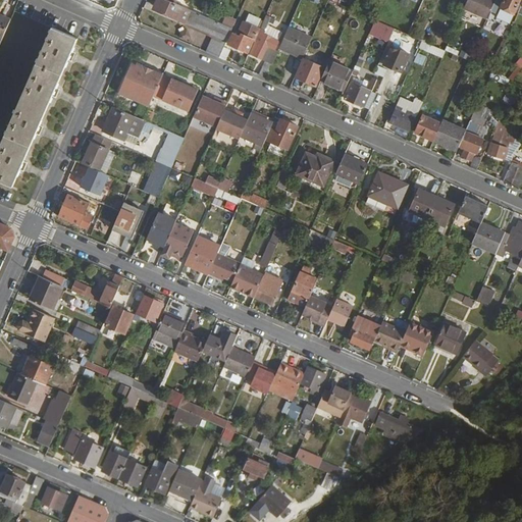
[(163,11),(214,34),(206,52),(220,58),(224,48),(233,28),(173,1),(169,0),(157,0),(156,4),(165,7),(163,11)]
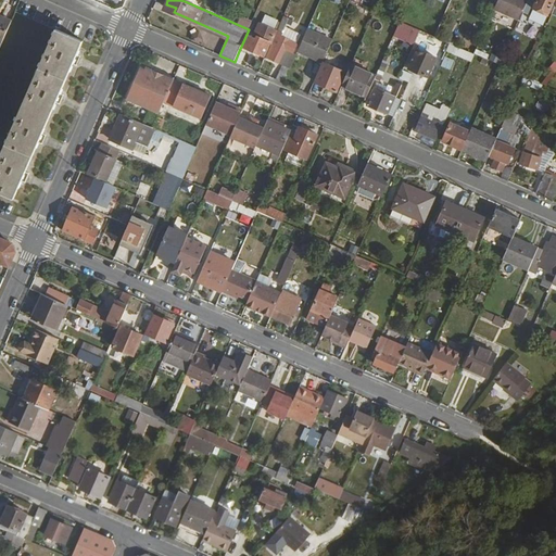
[(349,0),(346,8),(371,17),(374,10),(351,0),(349,0)]
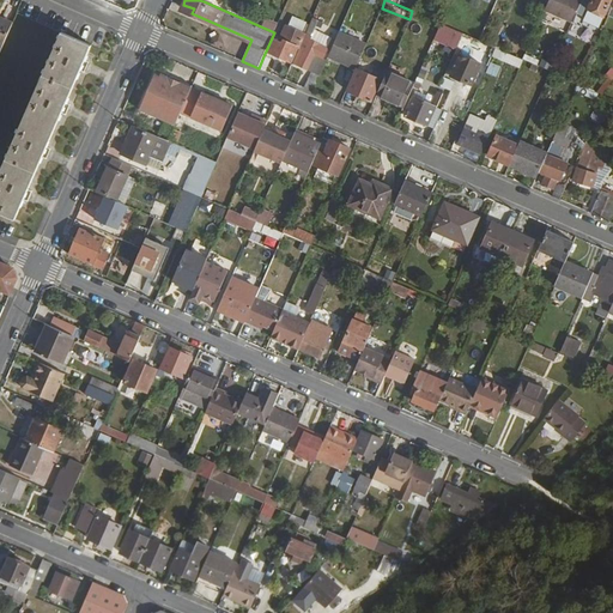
[(548,0),(545,11),(572,23),(577,11),(580,6),(582,0),(548,0)]
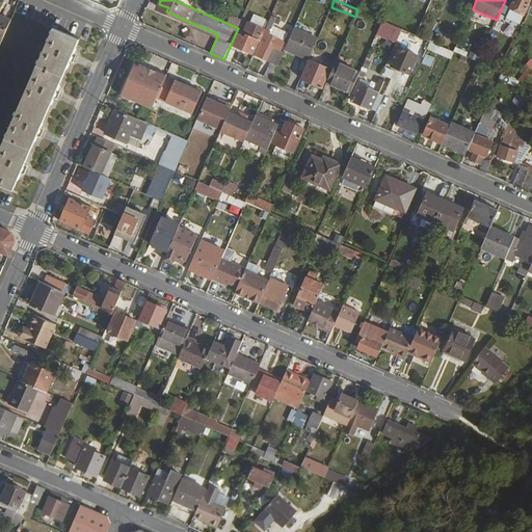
[(505,0),(503,5),(524,15),(529,0),(505,0)]
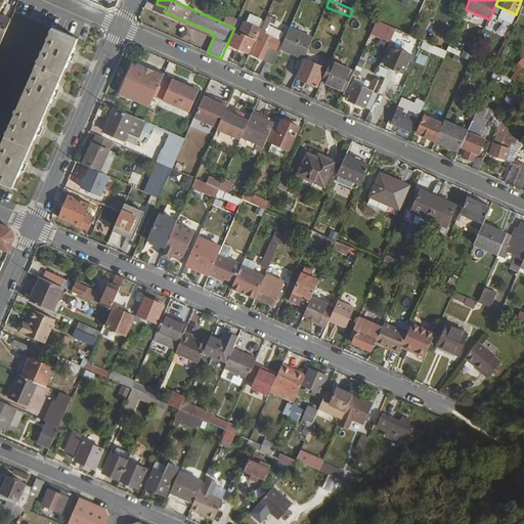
[(493,9),(489,19),(483,34),(488,36),(498,10),(493,9)]
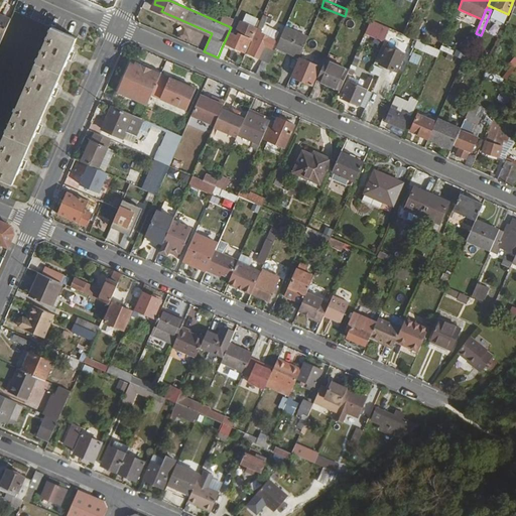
[(258,28),(253,40),(254,40),(248,54),(259,58),(264,45),(273,49),(276,40),(269,37),(271,33),(267,31),(274,17),(265,13),(258,28)]
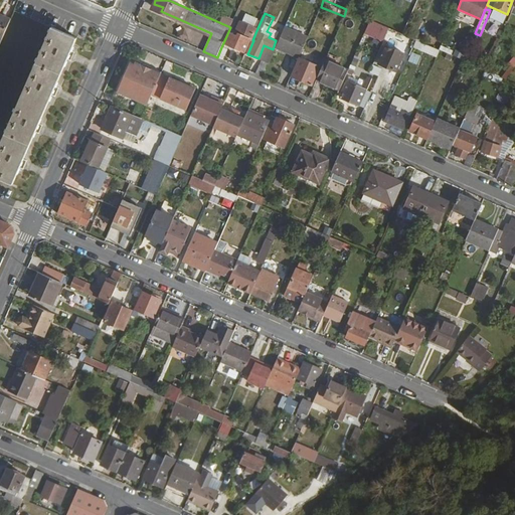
[(0,15),(0,38),(2,39),(11,18),(2,14),(1,16),(0,15)]
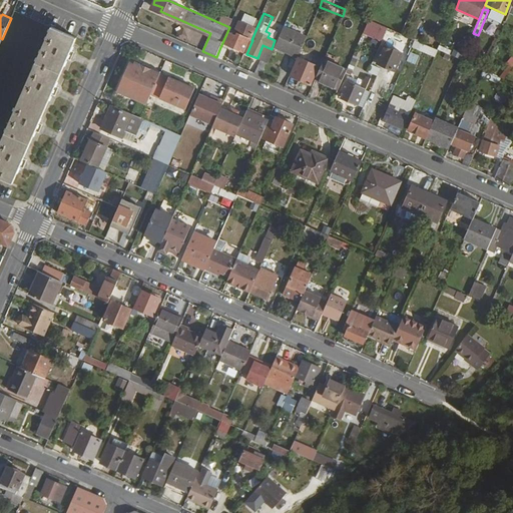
[(253,26),(255,19),(243,15),(241,22),(253,26)]
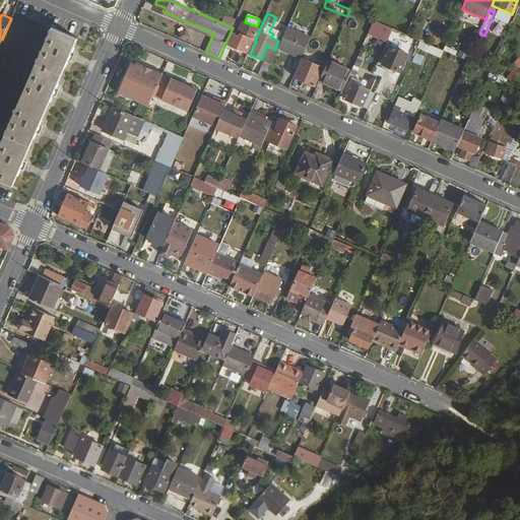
[(393,28),(375,20),(369,35),(387,43),(393,28)]
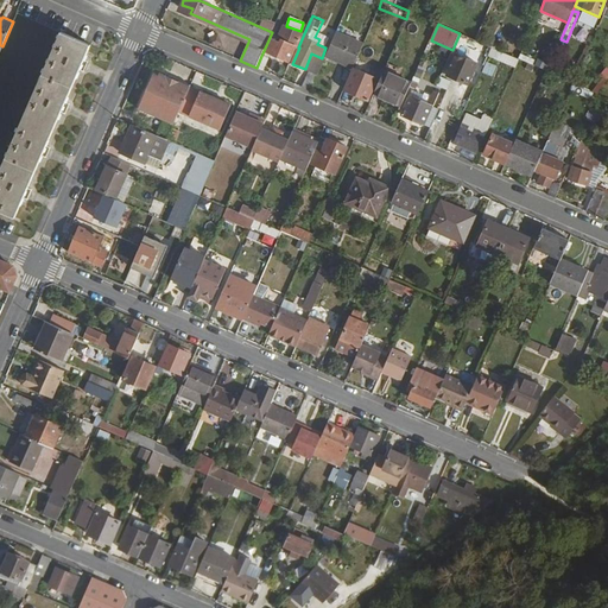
[(272,39),(267,51),(290,61),(295,50),(297,50),(298,48),(304,33),(284,25),(277,42),(272,39)]
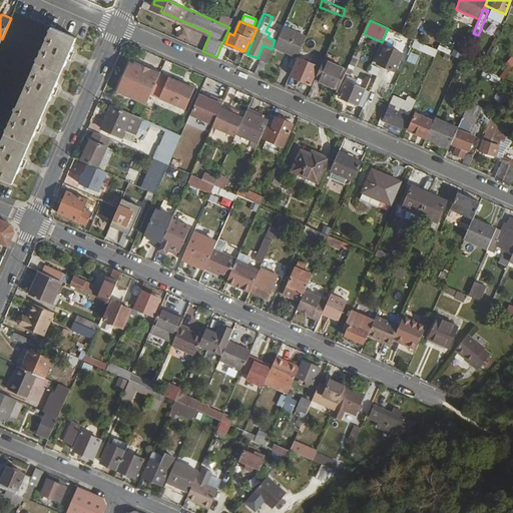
[(499,23),(494,34),(499,36),(504,25),(499,23)]
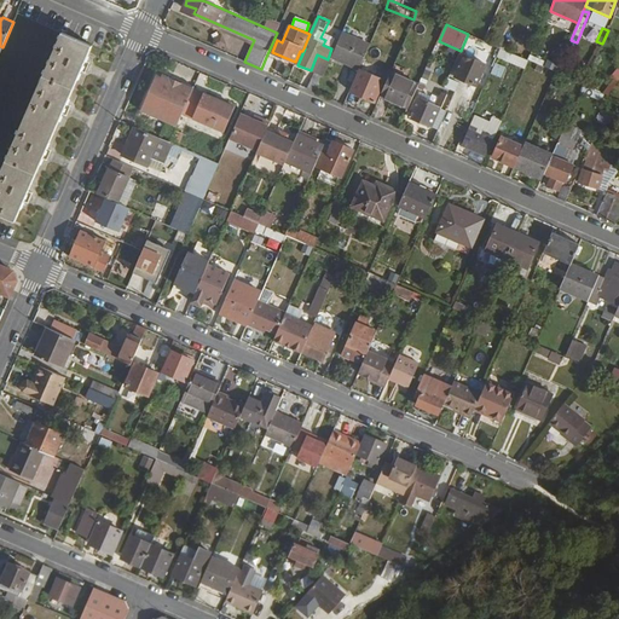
[(63,32),(0,173),(0,214),(16,221),(93,45),(63,32)]
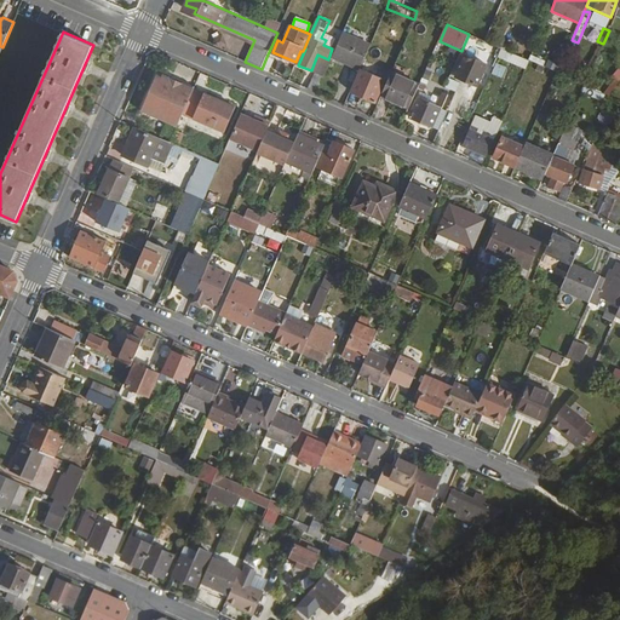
[(342,35),(332,57),(360,70),(369,47),(342,35)]
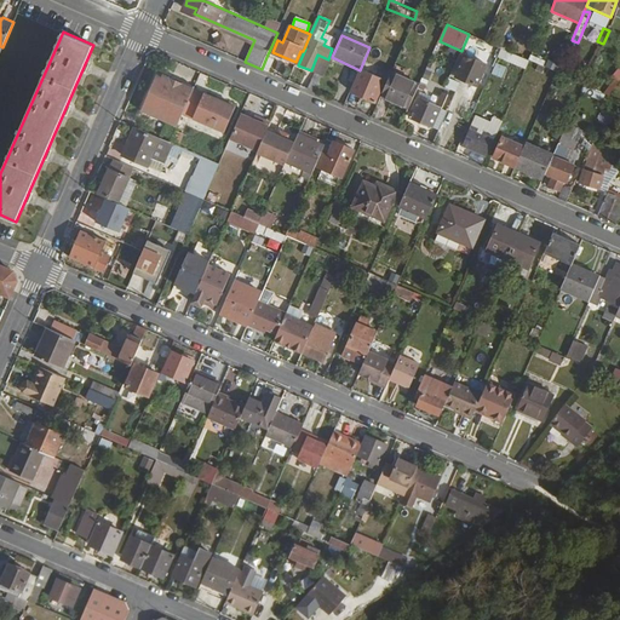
[(498,56),(526,68),(529,61),(501,49),(498,56)]
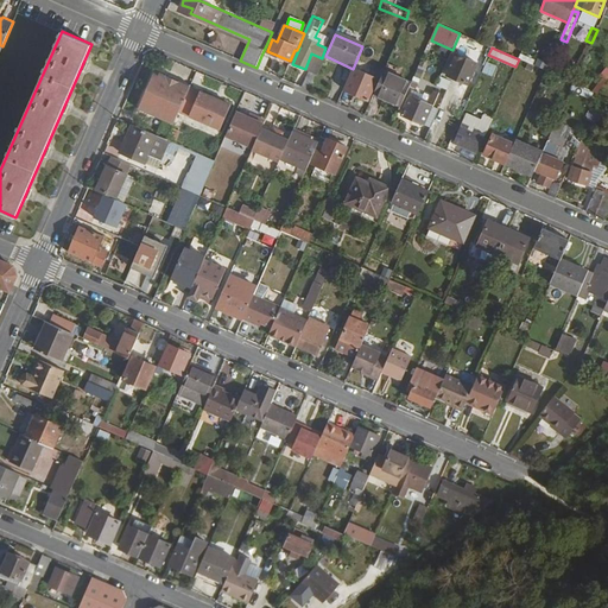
[(311,54),(305,69),(317,75),(324,59),(322,58),(311,54)]
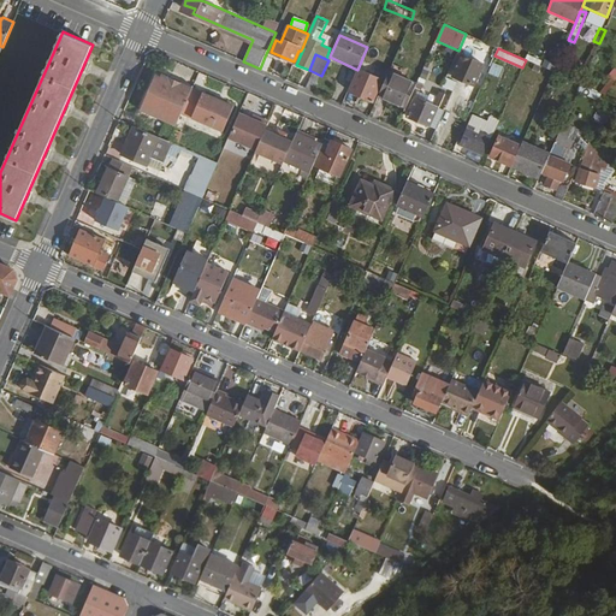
[(462,55),(454,76),(474,86),(484,64),(462,55)]
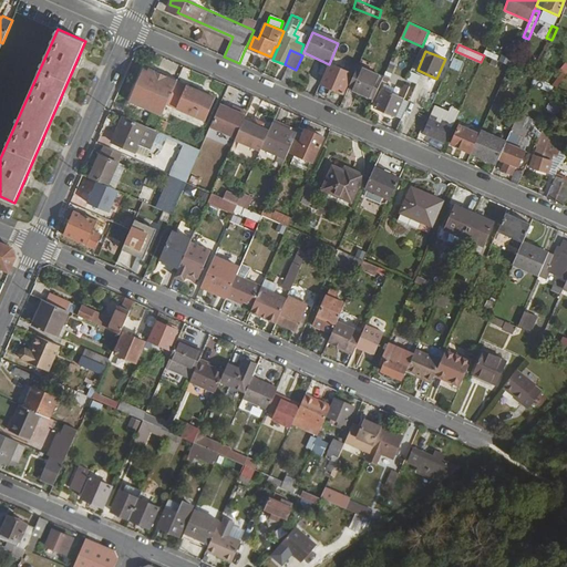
[(244,52),(239,63),(247,66),(251,55),(244,52)]
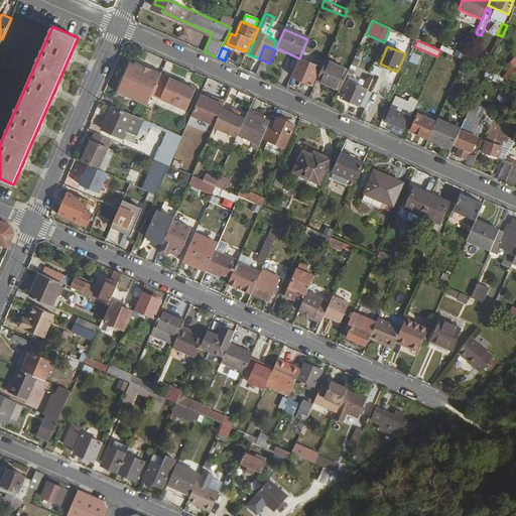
[(408,63),(419,66),(421,55),(410,53),(408,63)]
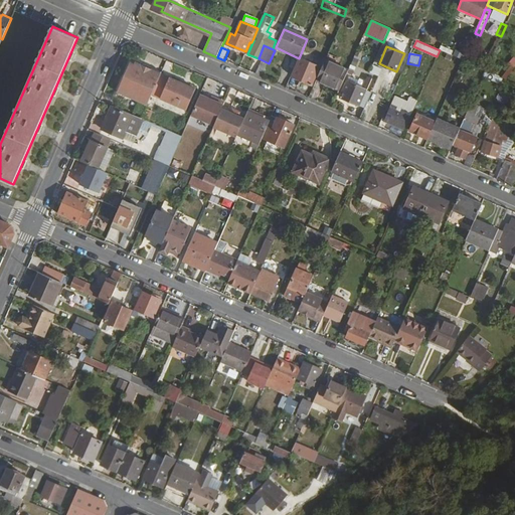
[(302,57),(294,76),(313,86),(319,71),(315,69),(317,64),(302,57)]
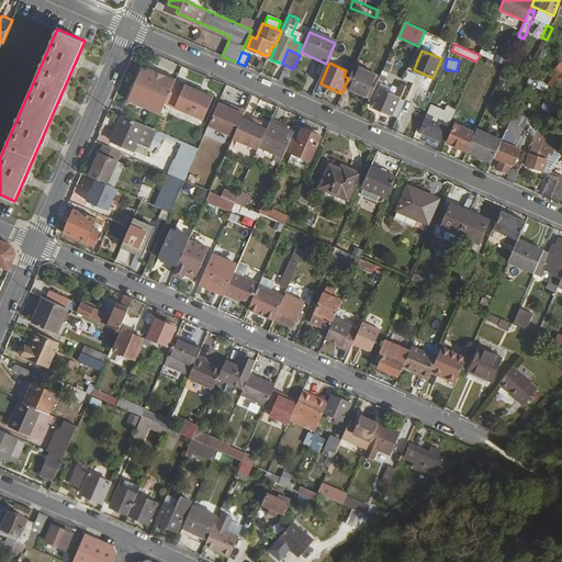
[(285,67),(279,81),(287,85),(293,70),(285,67)]
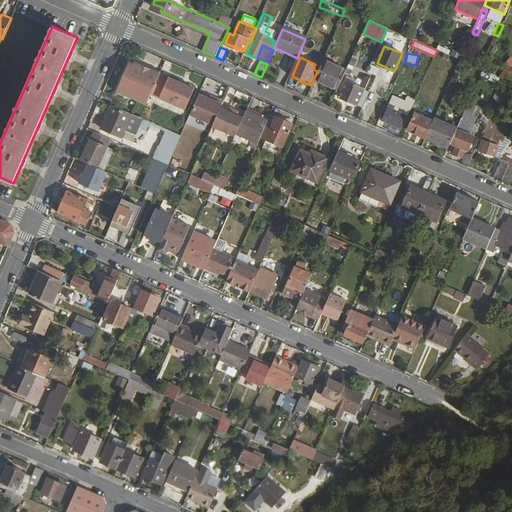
[(324,61),(316,79),(338,89),(346,71),(324,61)]
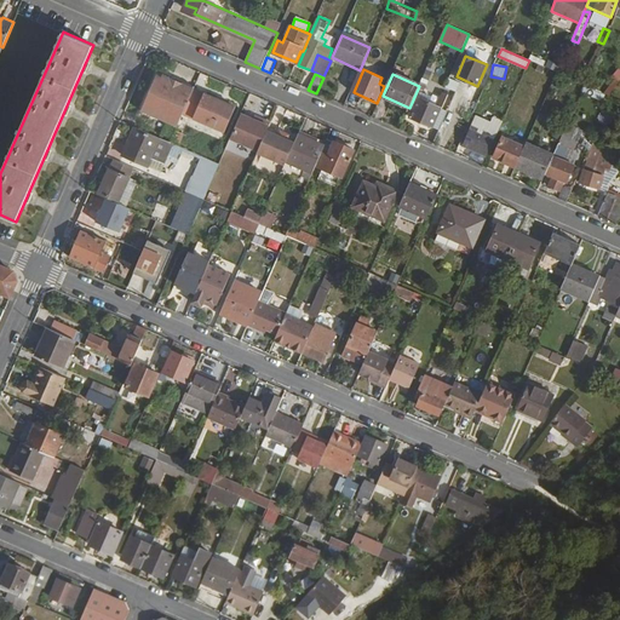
[(141,110),(176,126),(182,114),(190,95),(173,87),(172,89),(167,86),(170,81),(156,76),(141,110)]
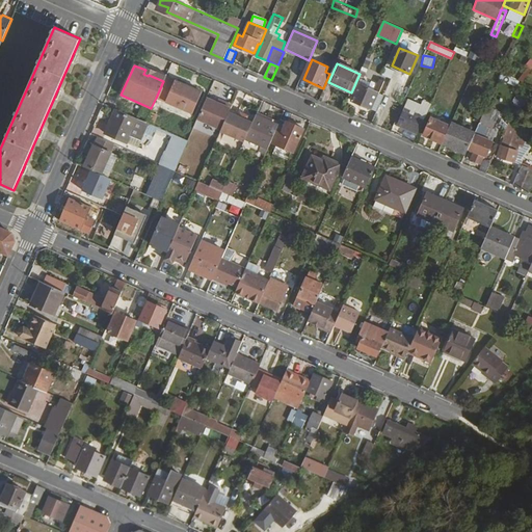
[(145,70),(143,74),(148,76),(149,75),(163,81),(166,76),(166,74),(148,65),(145,70)]
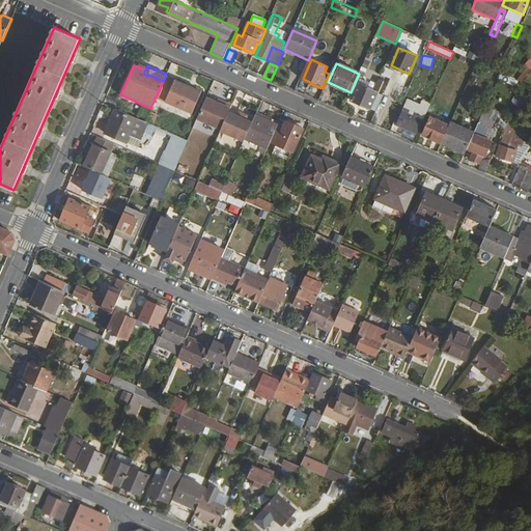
[(185,84),(166,76),(163,81),(156,98),(192,113),(201,92),(193,88),(185,84)]
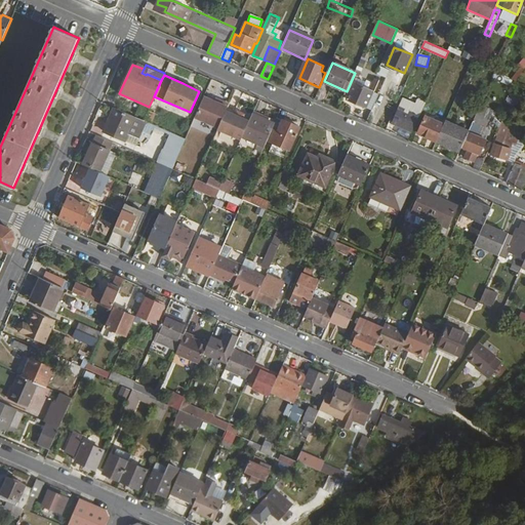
[(357,78),(348,99),(367,108),(379,80),(375,78),(370,89),(360,84),(362,80),(357,78)]
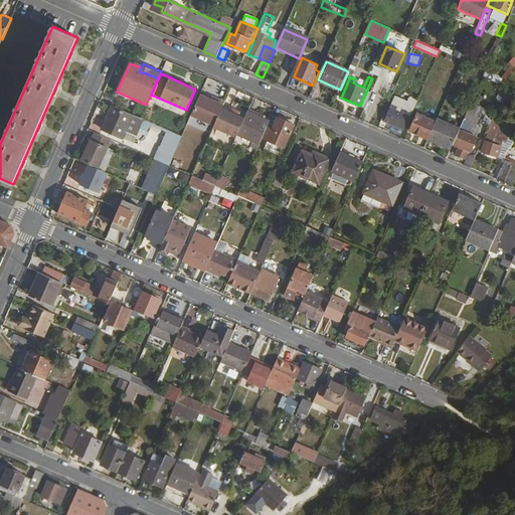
[(200,95),(191,115),(214,126),(222,109),(225,102),(217,99),(215,101),(211,99),(200,95)]
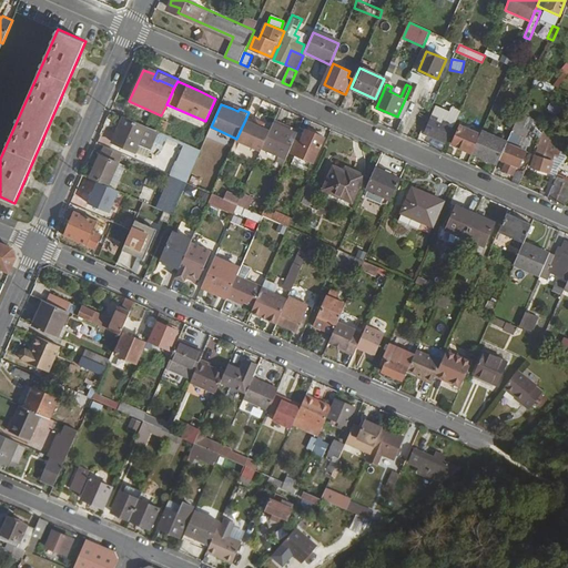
[(123,117),(113,142),(135,152),(146,127),(123,117)]
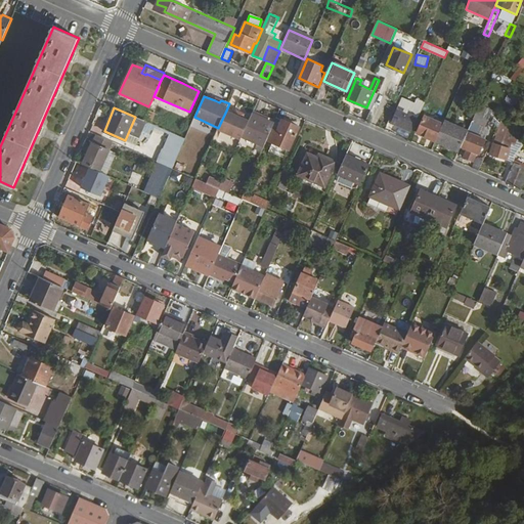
[(399,107),(392,126),(410,133),(418,116),(399,107)]
